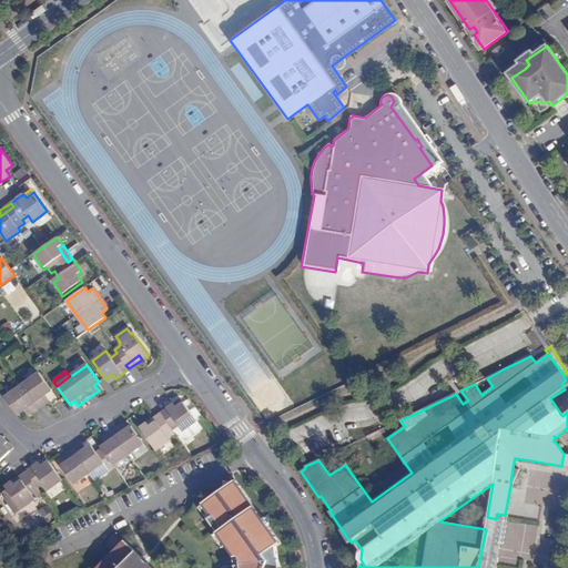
[(51,391),(39,374),(4,397),(18,416),(24,411),(28,416),(33,413),(46,404),(49,401),(46,396),(51,391)]
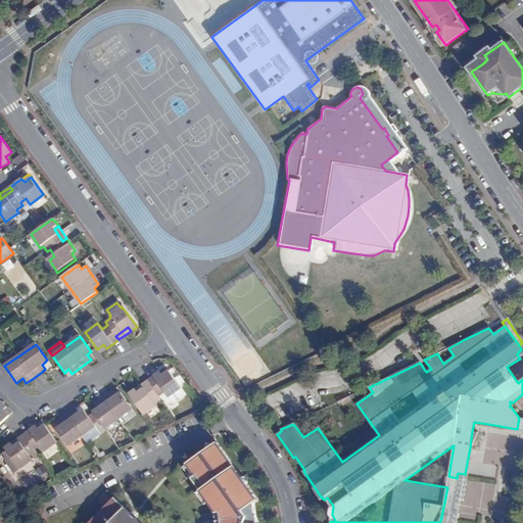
[(103,344),(97,349),(100,353),(106,348),(103,344)]
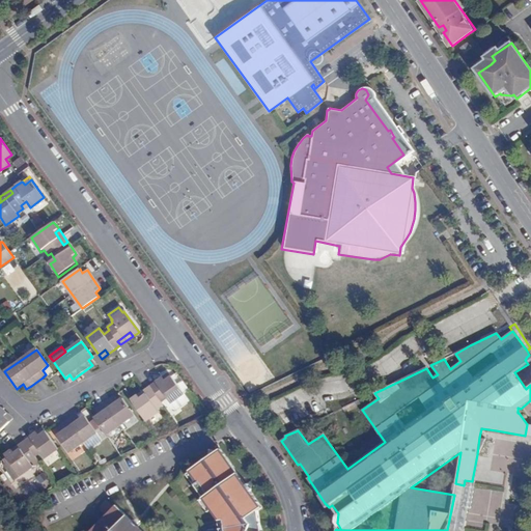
[(184,394),(171,376),(165,381),(163,378),(160,380),(149,387),(152,390),(141,398),(138,395),(136,396),(132,399),(146,421),(160,412),(158,409),(163,404),(161,402),(167,397),(171,403),(184,394)]
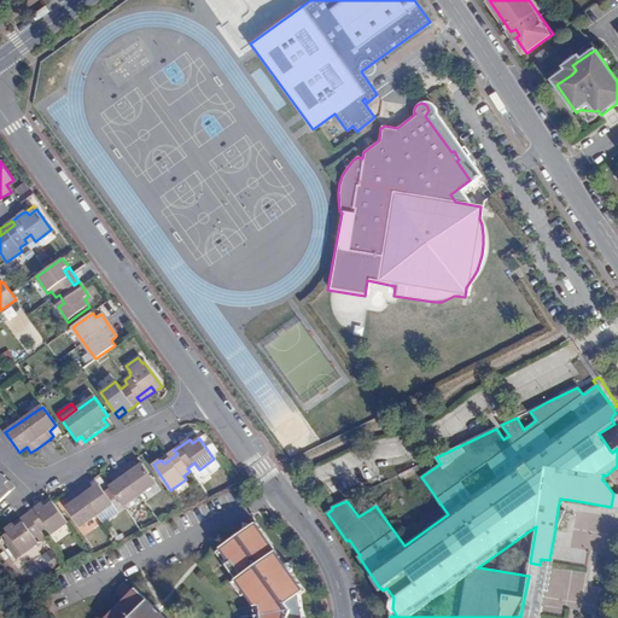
[(174,450),(161,460),(164,464),(178,454),(174,450)]
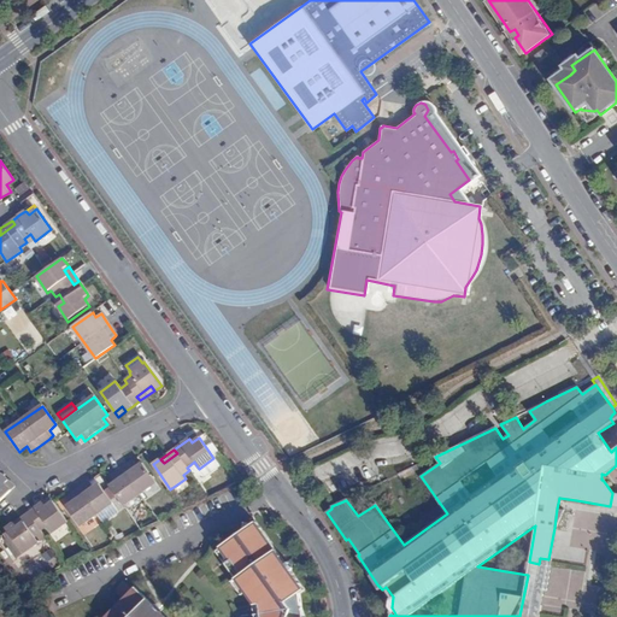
[(136,466),(131,460),(128,464),(113,474),(109,477),(113,483),(110,486),(123,505),(154,482),(141,464),(136,466)]
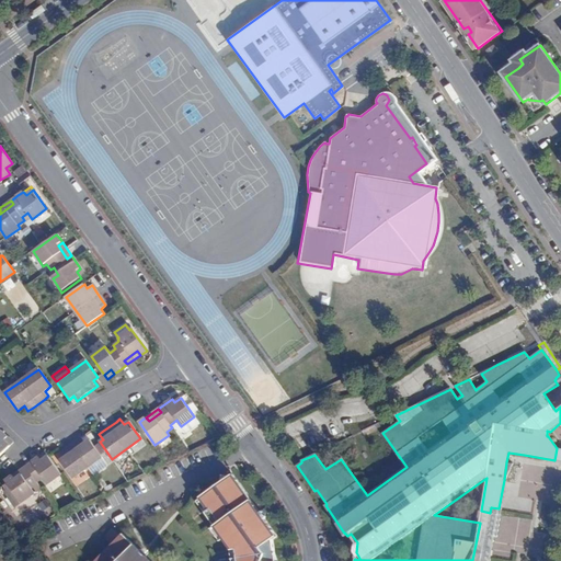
[(560,423),(550,432),(547,431),(547,436),(548,436),(557,448),(560,448),(560,423)]
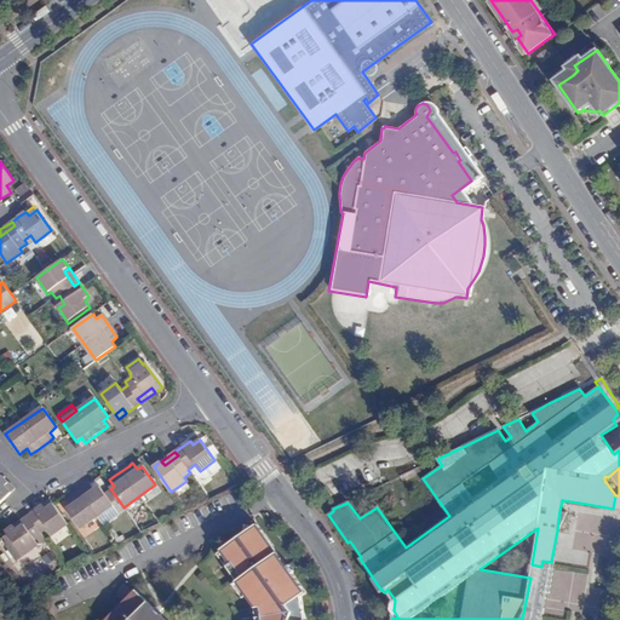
[(0,504),(11,493),(5,486),(9,483),(4,478),(0,475),(0,504)]
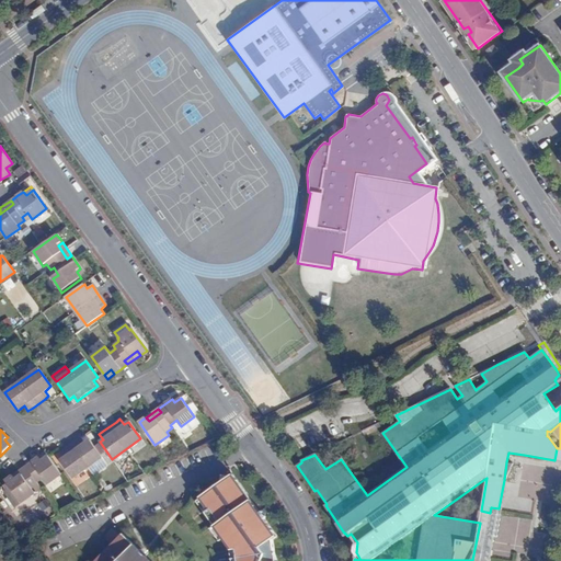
[(84,442),(81,437),(77,441),(65,448),(60,451),(64,457),(60,460),(72,478),(102,457),(89,439),(84,442)]
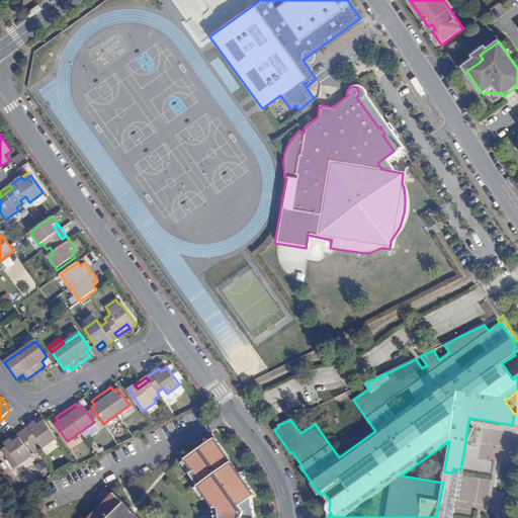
[(56,439),(42,421),(38,425),(35,422),(32,424),(23,431),(25,435),(14,442),(12,439),(9,440),(5,443),(20,464),(32,455),(30,452),(35,448),(33,445),(39,441),(44,447),(56,439)]
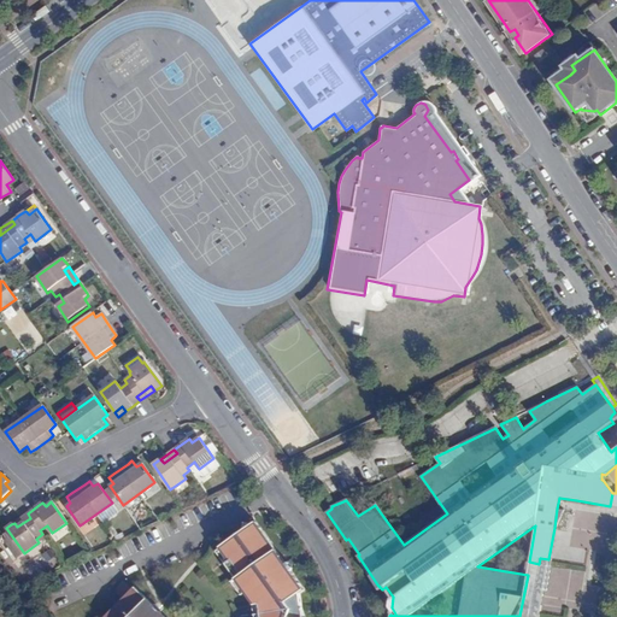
[(28,513),(15,523),(17,527),(30,518),(28,513)]
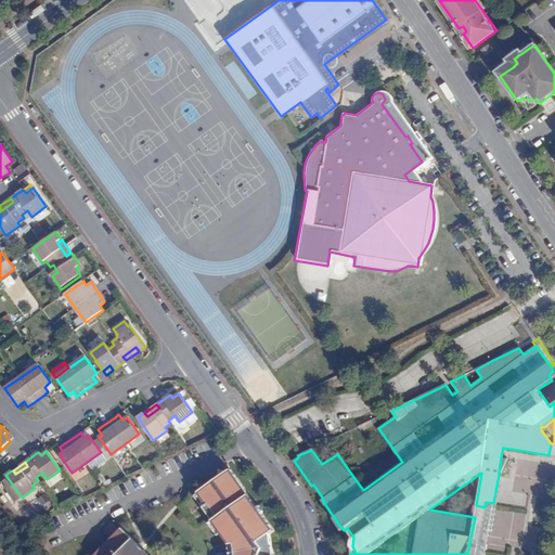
[(217,478),(197,492),(207,504),(203,507),(213,520),(221,532),(229,543),(234,539),(245,554),(242,554),(284,554),(285,554),(270,534),(274,531),(261,514),(263,512),(259,505),(257,506),(230,469),(223,474),(218,473),(217,478)]
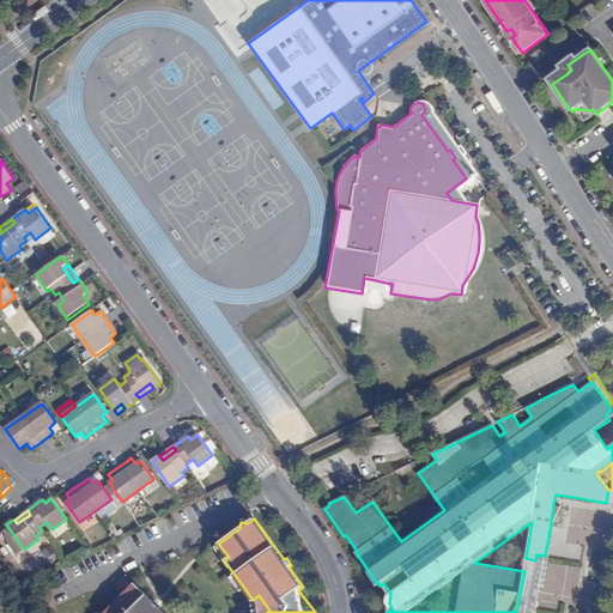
[(229,557),(218,544),(213,546),(224,560),(229,557)]
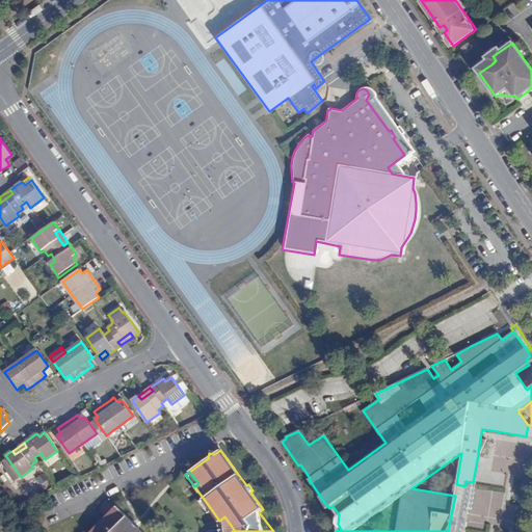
[(464,531),(466,531),(473,485),(473,482),(466,481),(464,486),(456,484),(455,496),(448,531),(464,531)]
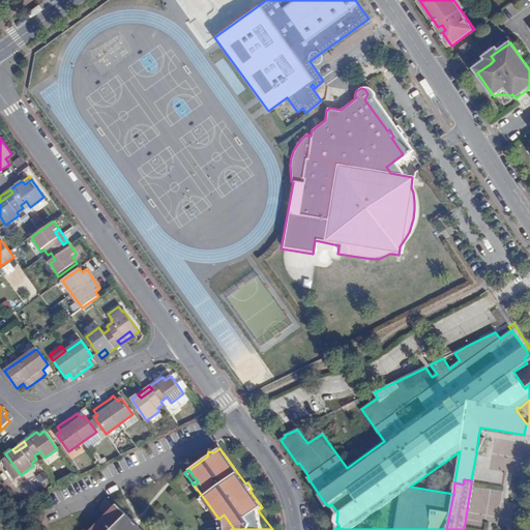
[(112,509),(119,502),(112,495),(105,502),(112,509)]
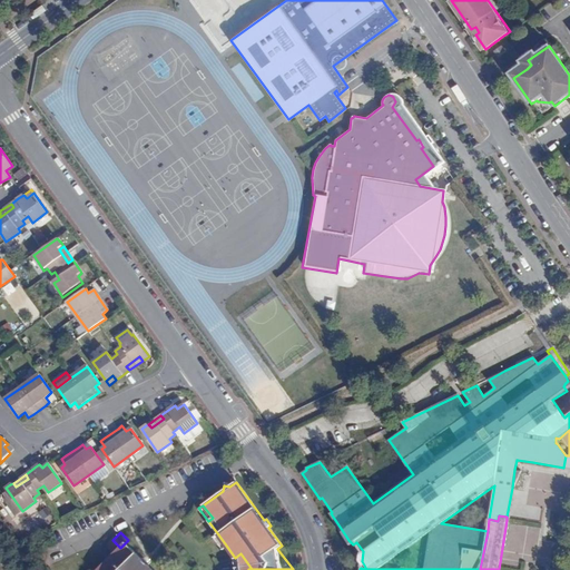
[(227,547),(218,534),(214,539),(222,550),(227,547)]
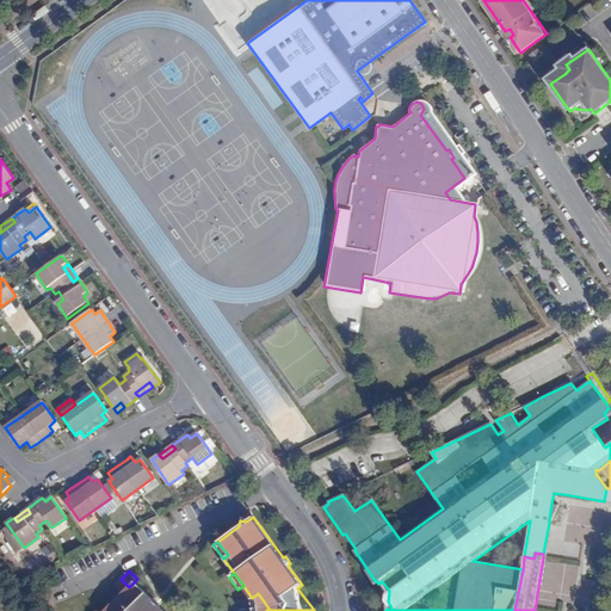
[(141,575),(137,579),(129,587),(109,609),(110,610),(176,610),(166,602),(167,599),(161,593),(160,594),(141,575)]
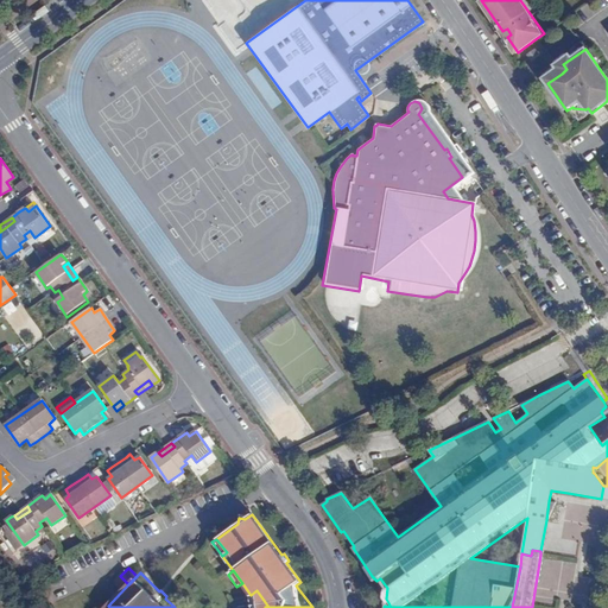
[(257,590),(251,595),(260,607),(265,607),(268,607),(257,590)]
